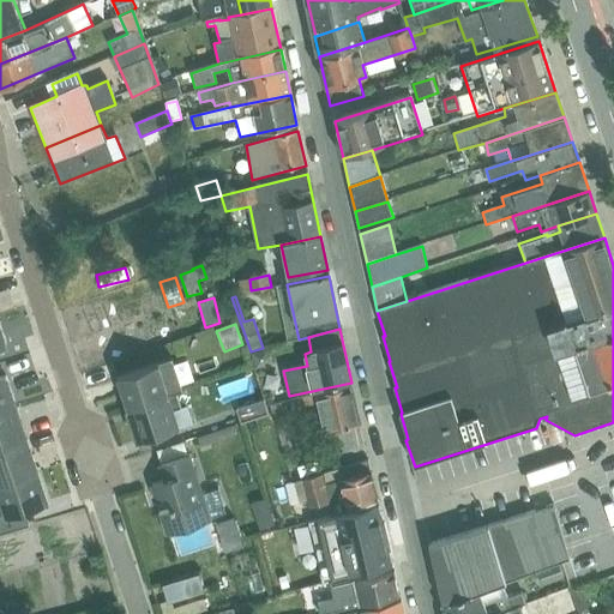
[(118,378),(127,410),(176,395),(182,392),(172,360),(118,378)]
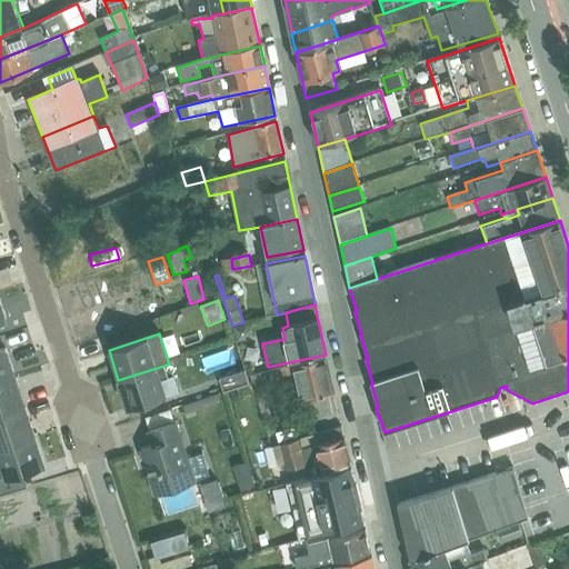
[(0,381),(16,378),(6,350),(0,351),(0,381)]
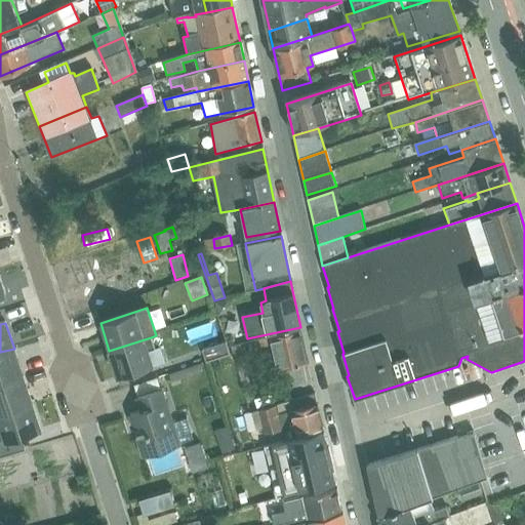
[(283,390),(312,384),(299,331),(259,340),(260,348),(273,347),(283,390)]
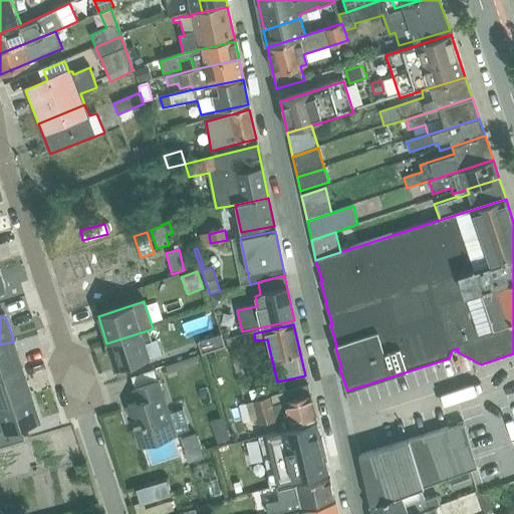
[(115,369),(151,358),(147,343),(152,341),(148,330),(106,343),(115,369)]
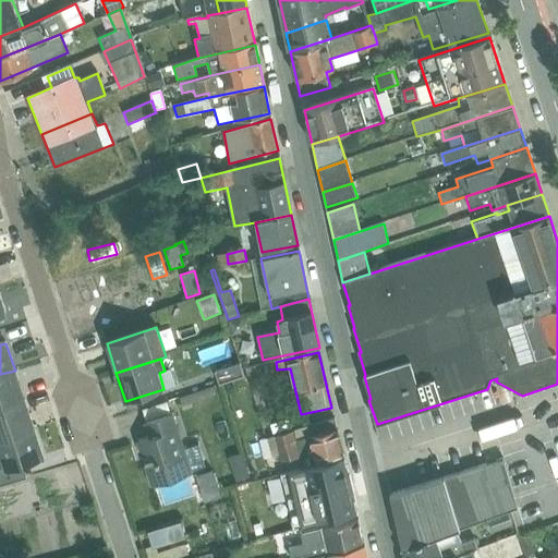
[(215,373),(218,385),(244,376),(240,364),(215,373)]
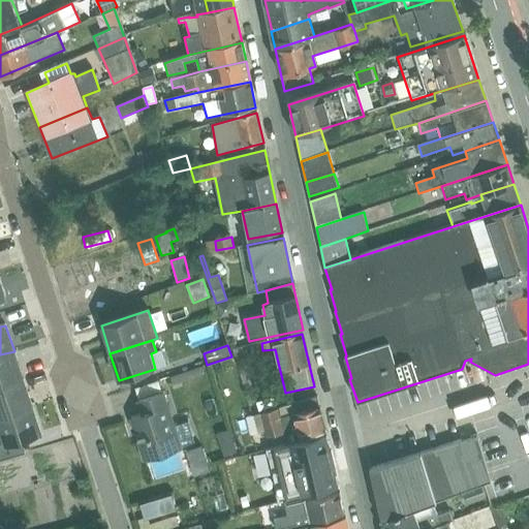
[(0,386),(23,379),(14,351),(0,354),(0,386)]
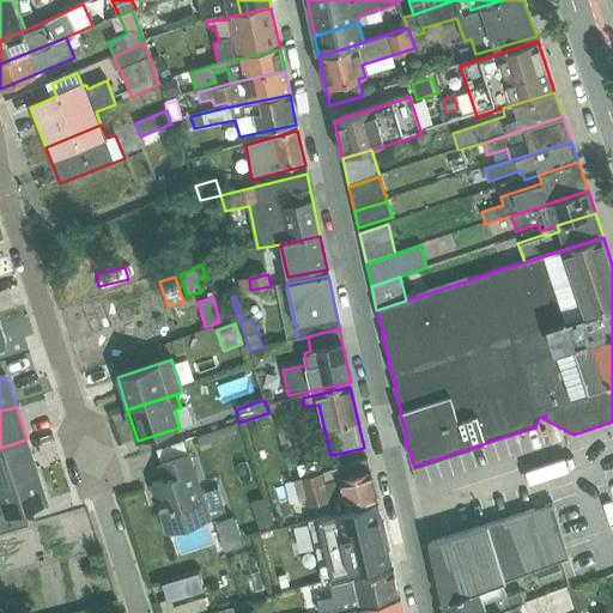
[(235,428),(198,439),(200,448),(237,436),(235,428)]
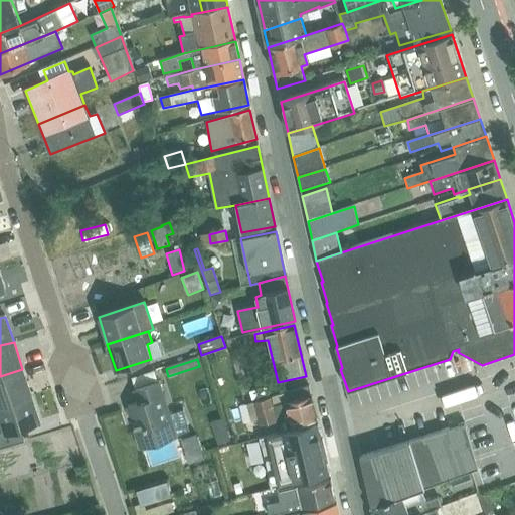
[(239,360),(232,362),(239,383),(245,381),(239,360)]
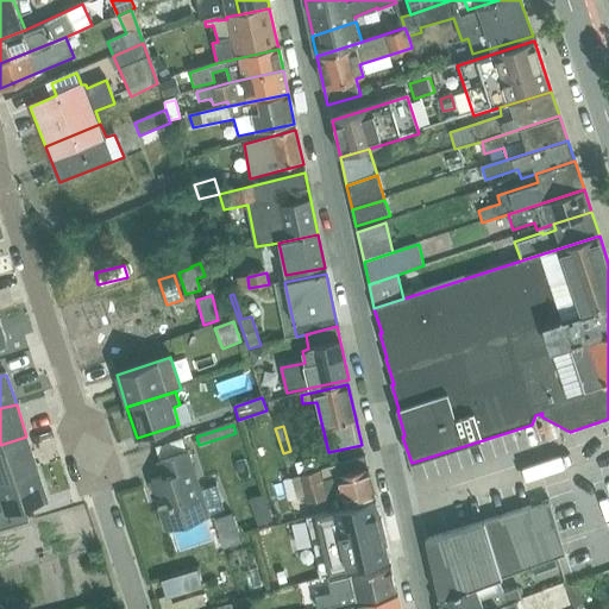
[(0,481),(37,470),(26,437),(0,445),(0,481)]
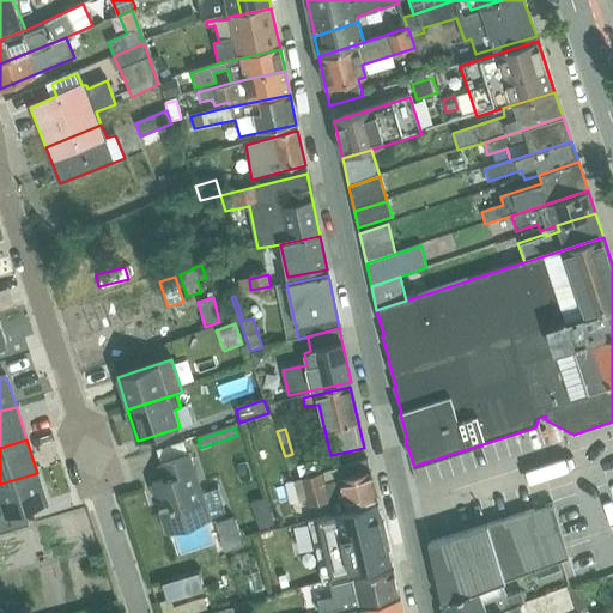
[(169,534),(212,520),(189,455),(161,465),(165,480),(152,485),(169,534)]
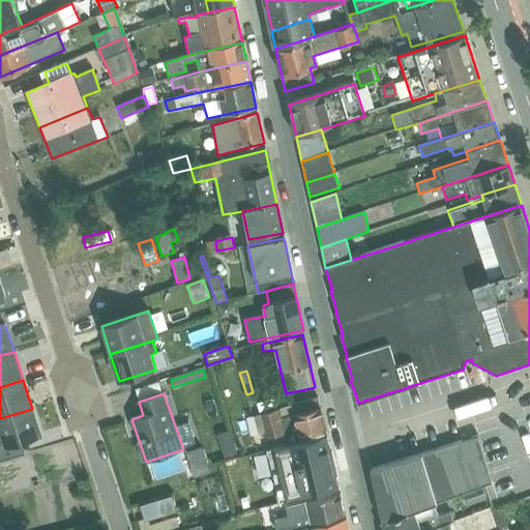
[(285,434),(288,447),(327,436),(318,399),(253,416),(245,419),(249,436),(264,432),(266,438),(285,434)]
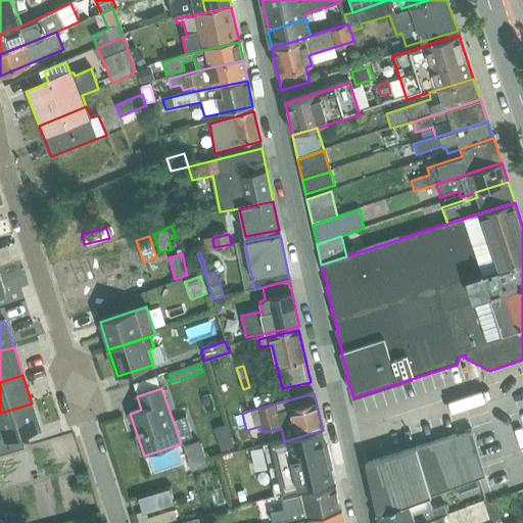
[(20,435),(40,429),(32,403),(0,413),(0,456),(26,448),(20,435)]
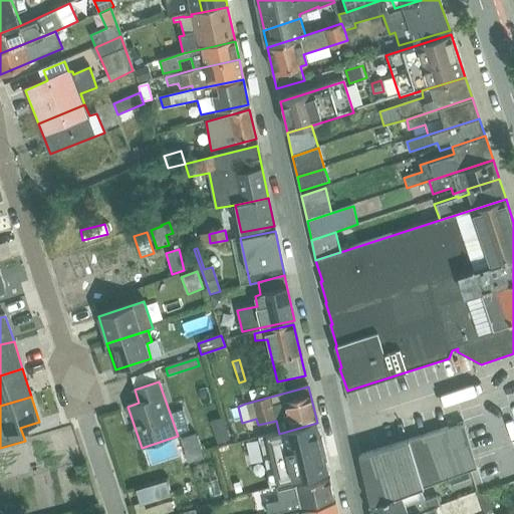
[(242,423),(238,407),(227,410),(232,427),(242,423)]
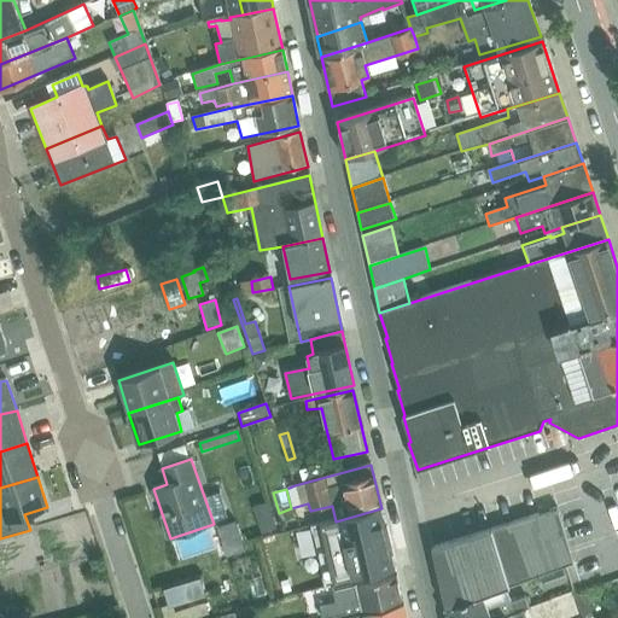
[(261,534),(277,529),(267,502),(252,507),(261,534)]
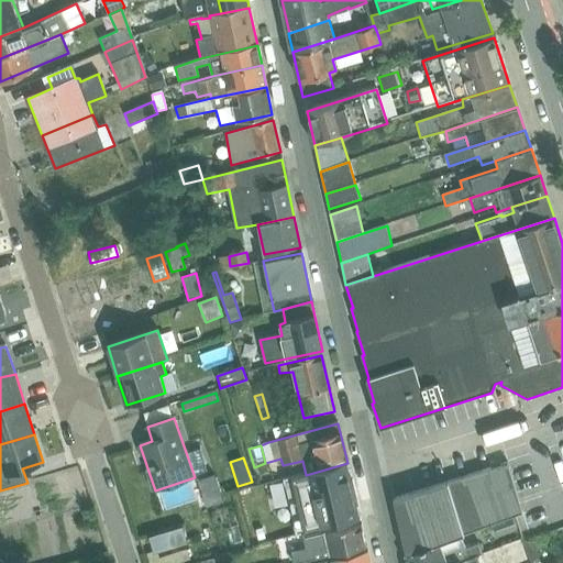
[(327,527),(360,518),(348,463),(306,475),(265,486),(268,497),(295,489),(297,500),(318,496),(327,527)]
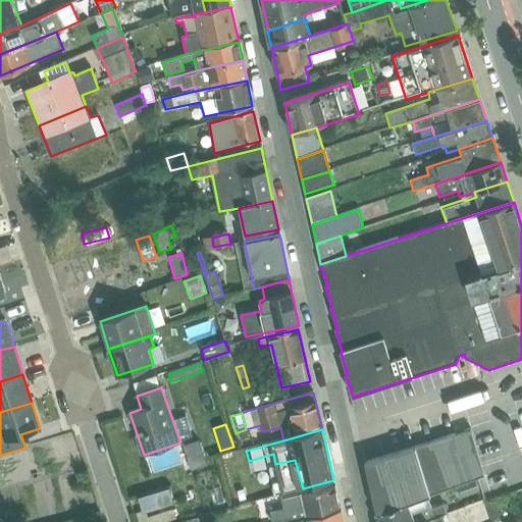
[(458,485),(474,479),(483,476),(469,431),(366,464),(377,516),(424,499),(458,485)]
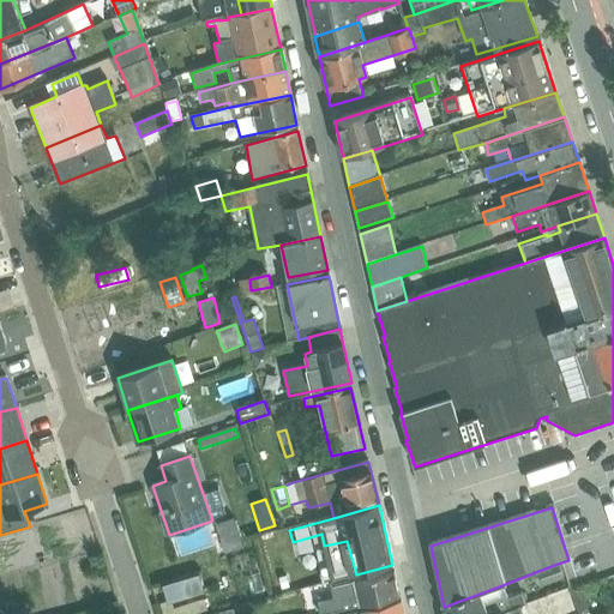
[(214,521),(223,547),(240,541),(229,515),(214,521)]
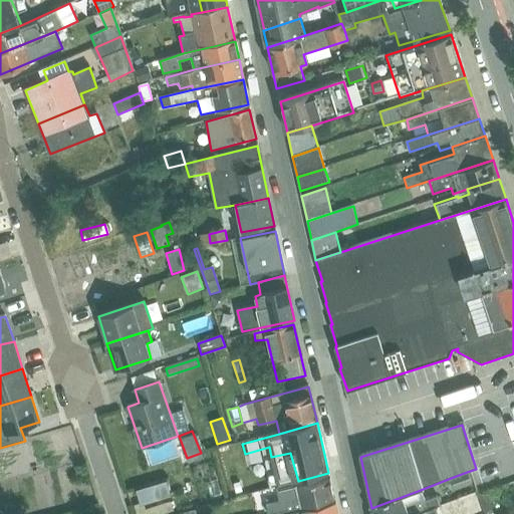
[(296,480),(292,470),(273,476),(277,487),(296,480)]
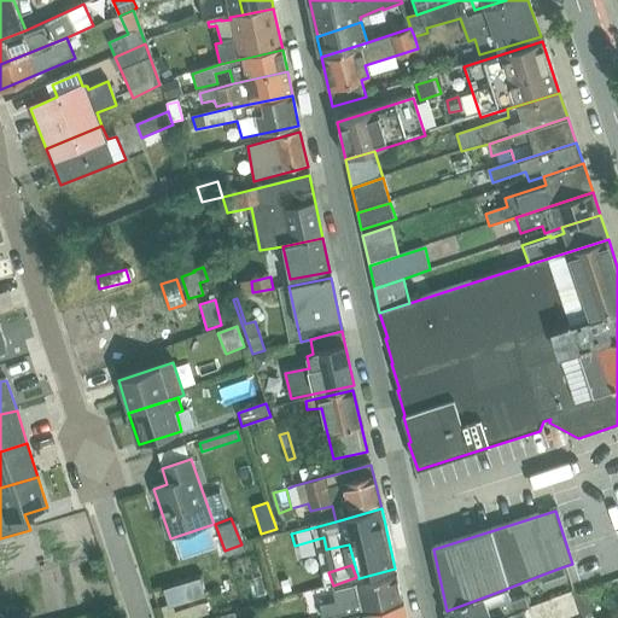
[(561,567),(542,575),(547,589),(567,582),(561,567)]
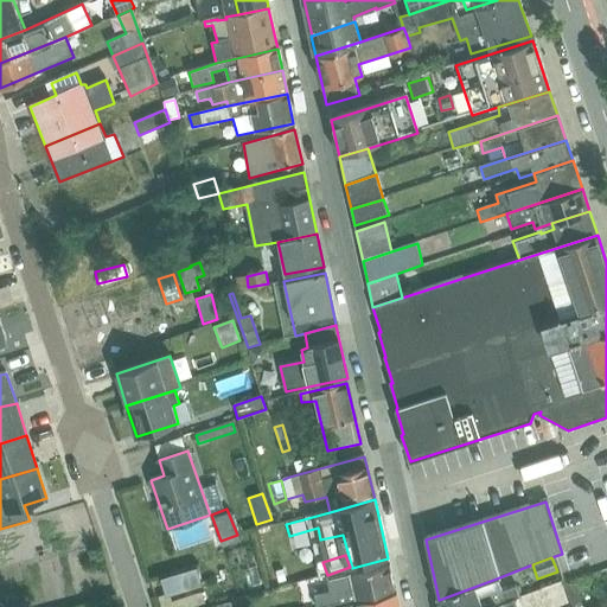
[(313,606),(323,606),(395,589),(390,566),(349,575),(351,583),(336,587),(336,589),(311,595),(313,606)]
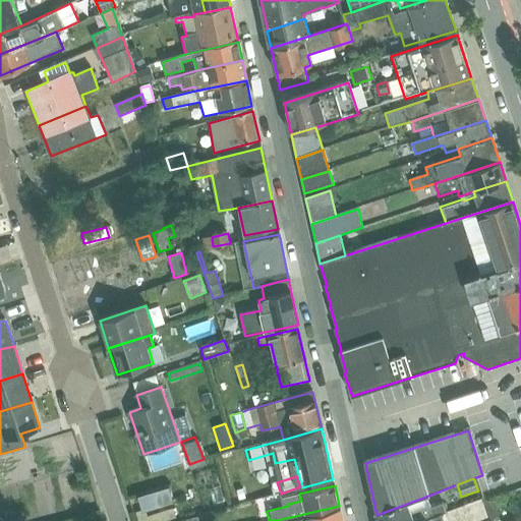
[(378,520),(423,520),(442,515),(447,513),(444,502),(426,507),(423,498),(377,515),(378,520)]
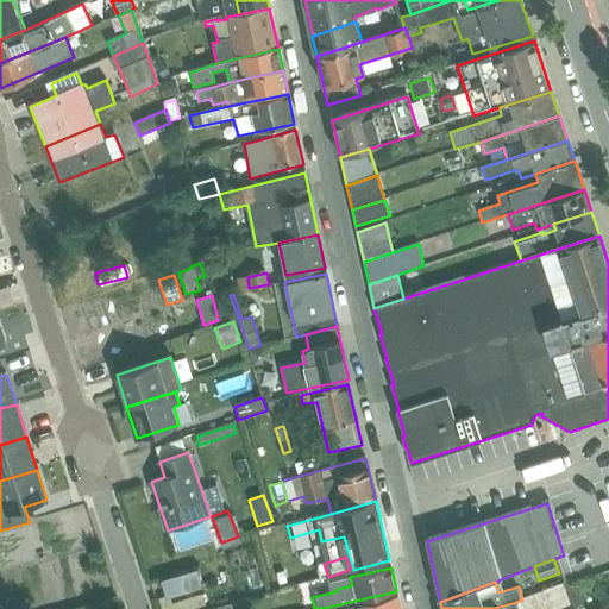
[(584,608),(577,584),(566,588),(573,608),(584,608)]
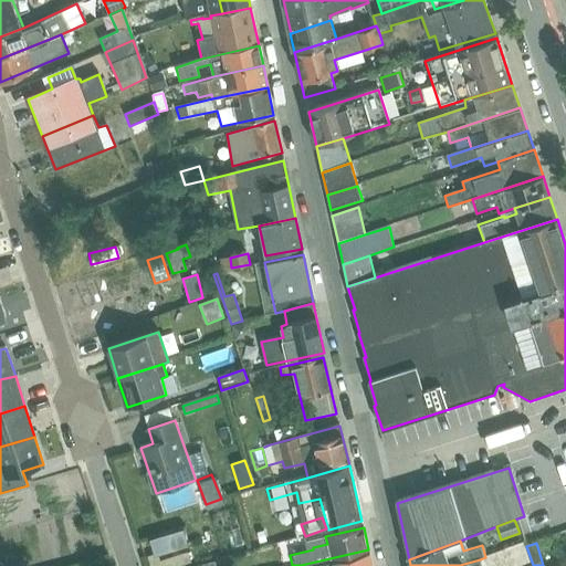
[(182,565),(192,564),(188,552),(161,561),(158,553),(147,556),(149,565),(182,565)]
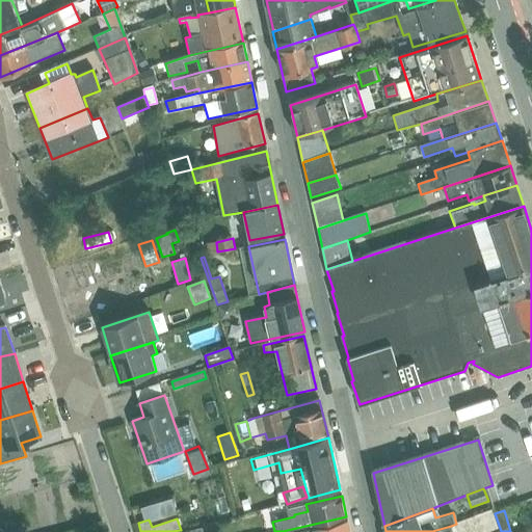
[(349,531),(347,522),(300,531),(349,531)]
